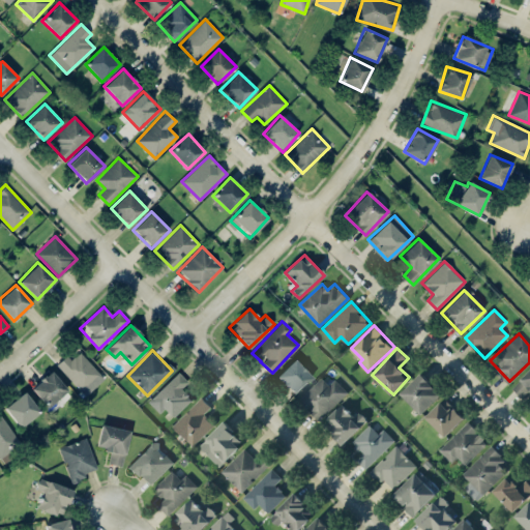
[(82,391),(100,374),(79,352),(70,359),(66,355),(56,364),(82,391)]
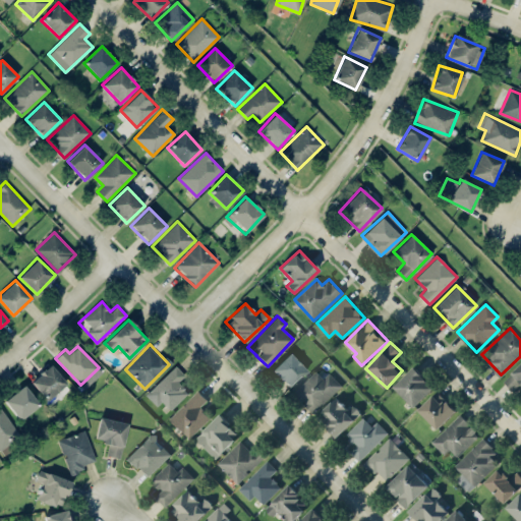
[(289,389),(307,371),(290,352),(272,369),(289,389)]
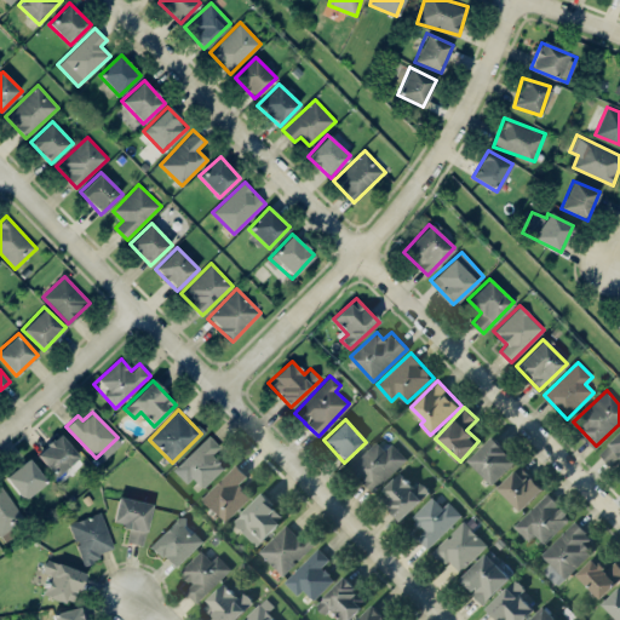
[(36,453),(56,476),(79,457),(61,434),(36,453)]
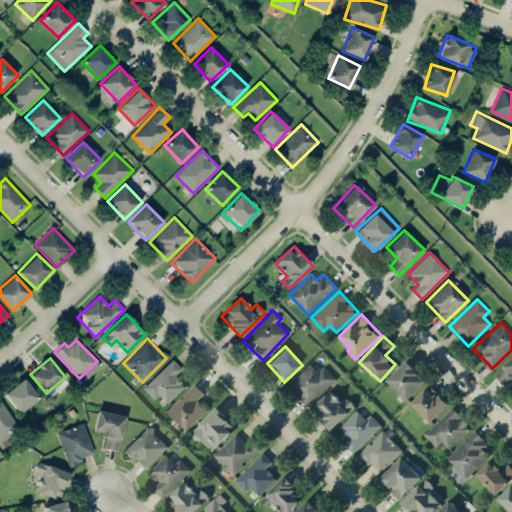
[(144,387),(155,399),(160,394),(168,402),(186,385),(176,374),(182,369),(173,359),(144,387)]
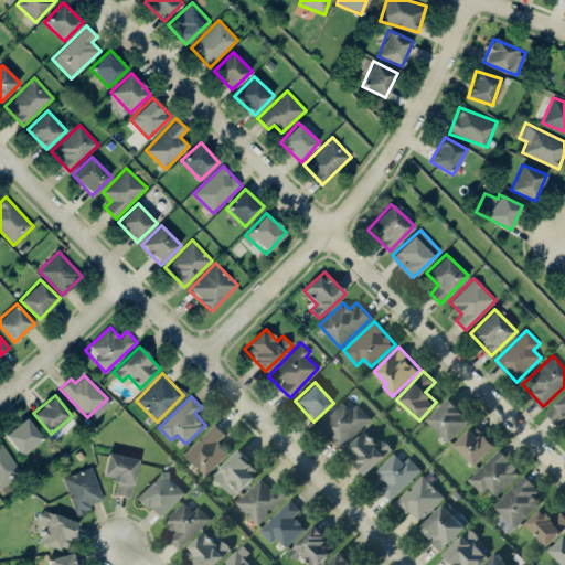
[(449,441),(470,419),(448,397),(427,419),(449,441)]
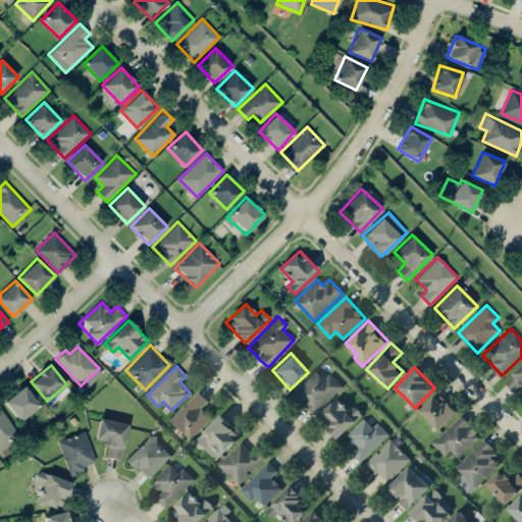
[(294,394),(315,414),(343,384),(330,372),(325,378),(316,370),(294,394)]
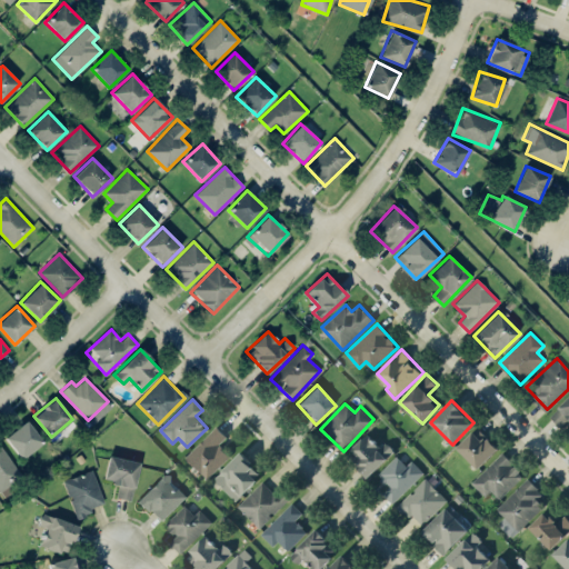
[(5,437),(22,459),(43,441),(27,420),(5,437)]
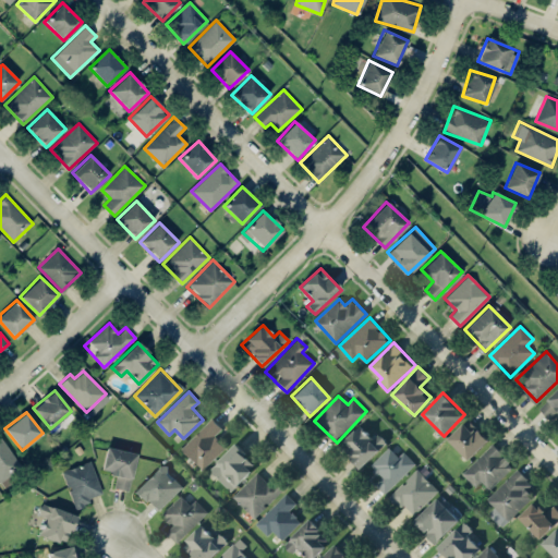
[(222,427),(213,417),(182,447),(202,469),(226,447),(215,435),(222,427)]
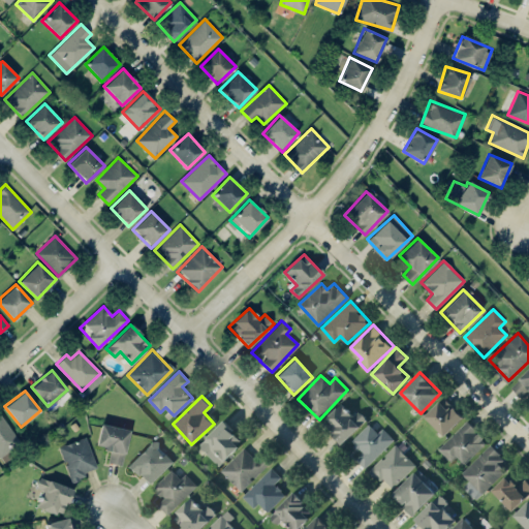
[(463,416),(443,397),(425,415),(444,435),(463,416)]
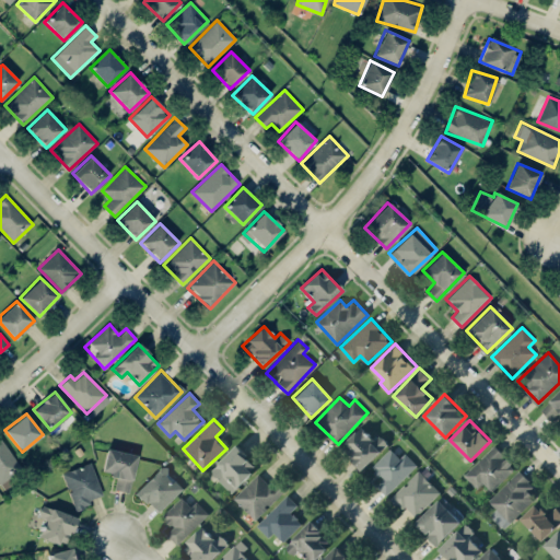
[(346,441),(358,453),(351,458),(362,469),(388,443),(381,434),(375,440),(361,427),(346,441)]
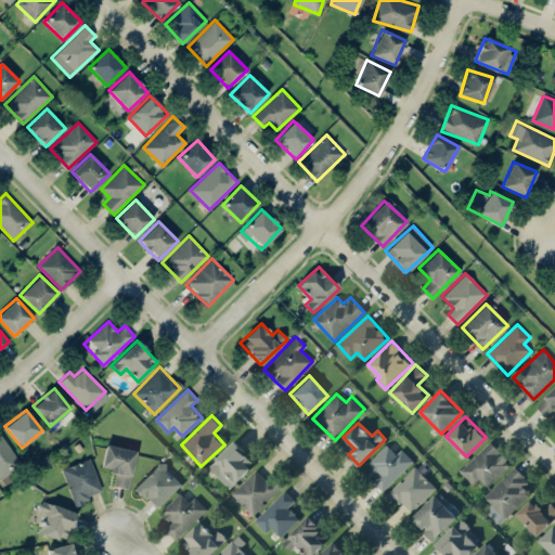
[(0,478),(22,464),(0,433),(0,478)]
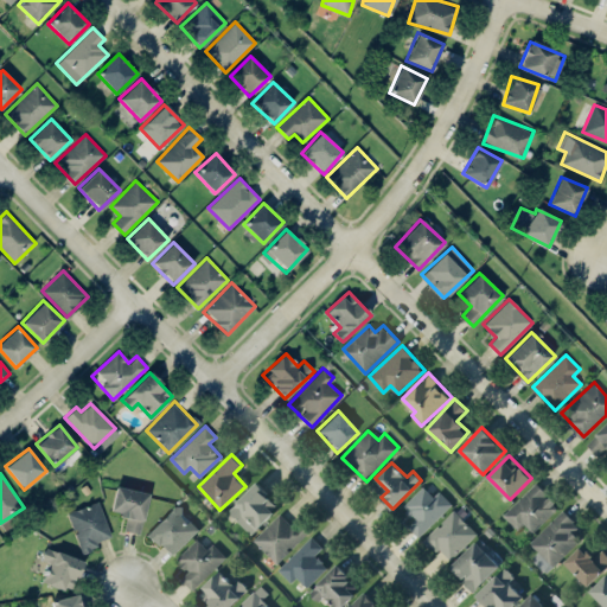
[(250,534),(280,505),(257,481),(228,510),(250,534)]
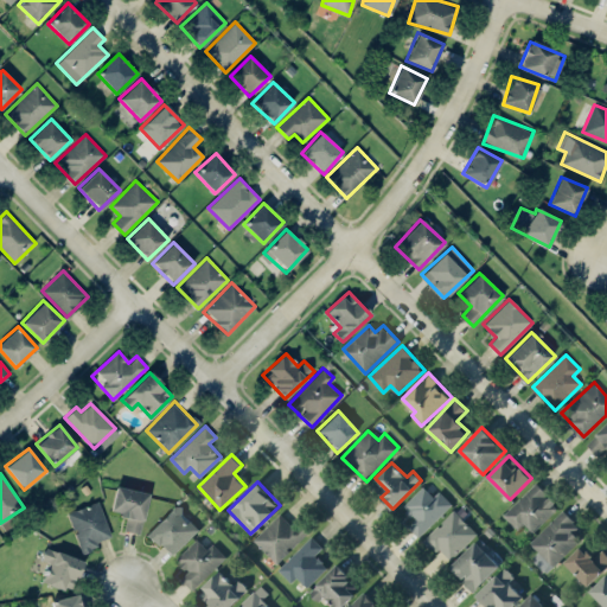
[(518,530),(524,523),(532,531),(558,506),(536,483),(503,513),(518,530)]
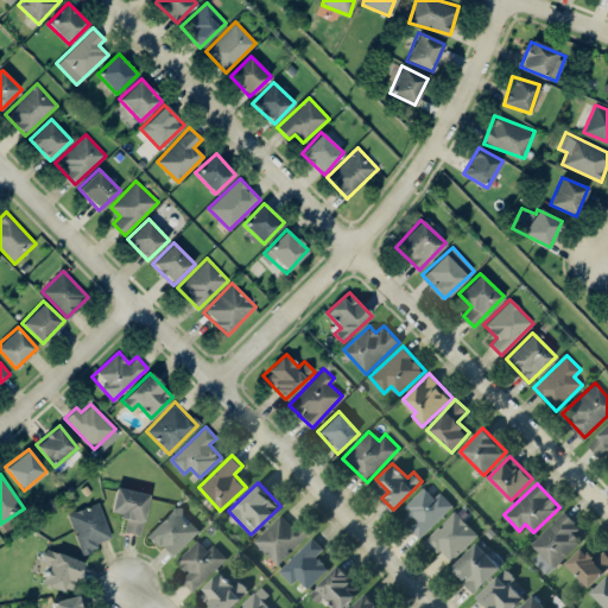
[(109,513),(128,517),(125,531),(139,534),(150,494),(116,486),(109,513)]
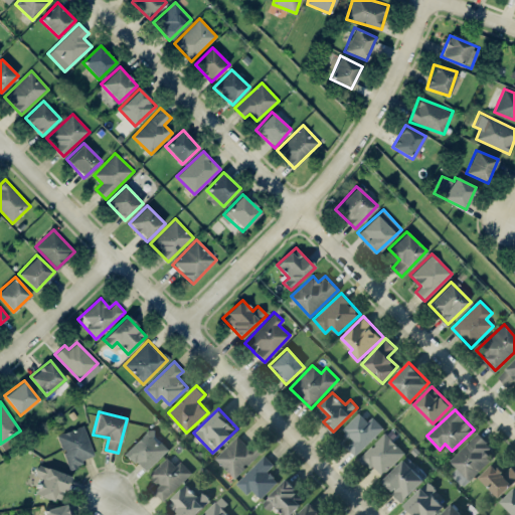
[(341,430),(352,440),(346,446),(355,456),(384,427),(372,415),(367,420),(359,411),(341,430)]
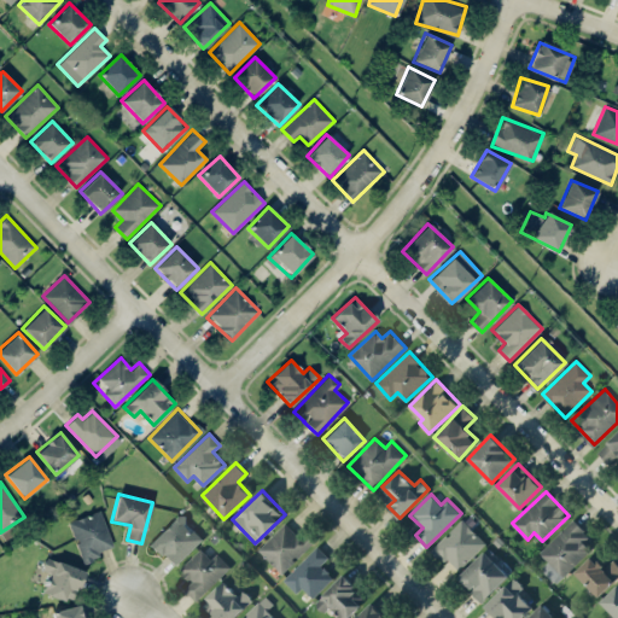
[(115,549),(100,511),(69,522),(82,560),(115,549)]
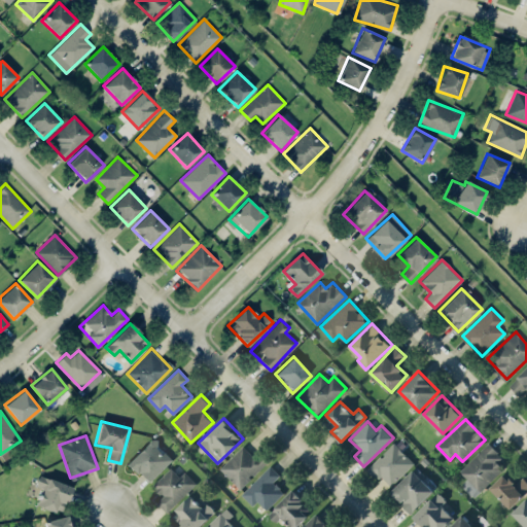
[(173,458),(153,438),(130,462),(149,482),(173,458)]
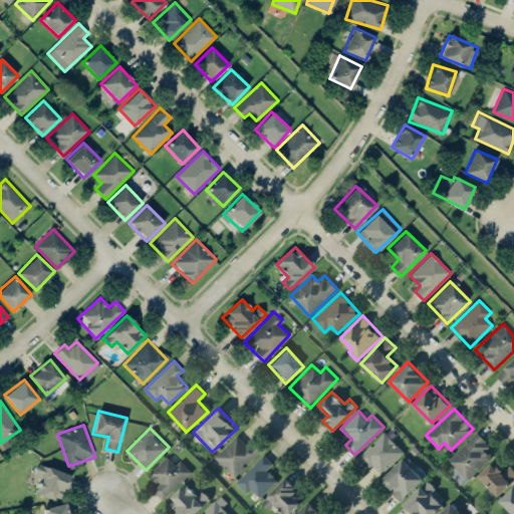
[(379,475),(404,452),(384,431),(359,455),(379,475)]
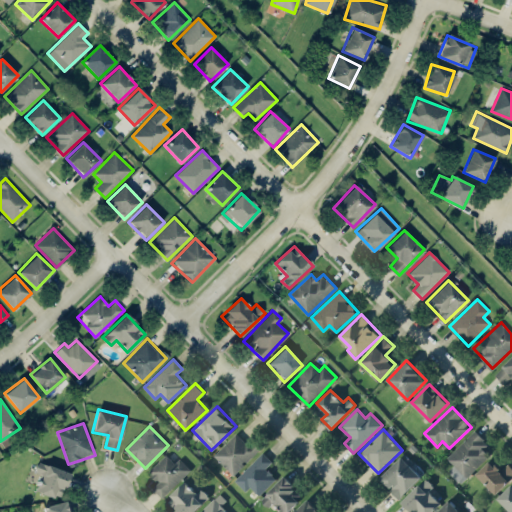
[(447,457),(457,468),(451,474),(460,482),(465,478),(465,479),(489,455),(482,449),(488,443),(474,430),(447,457)]
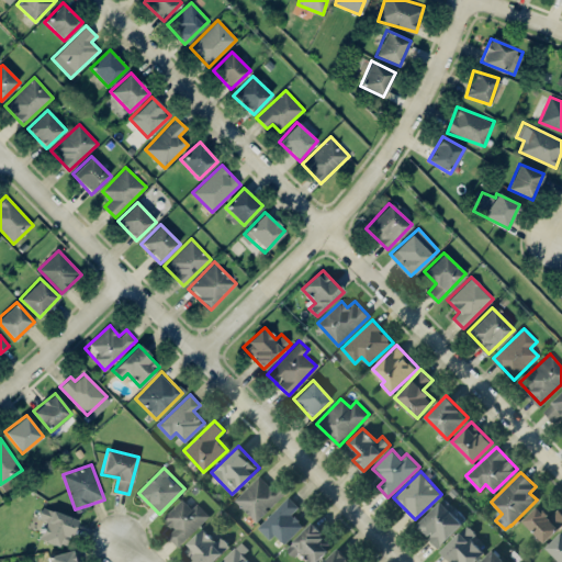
[(256,521),(285,493),(273,481),(270,485),(260,474),(235,498),(256,521)]
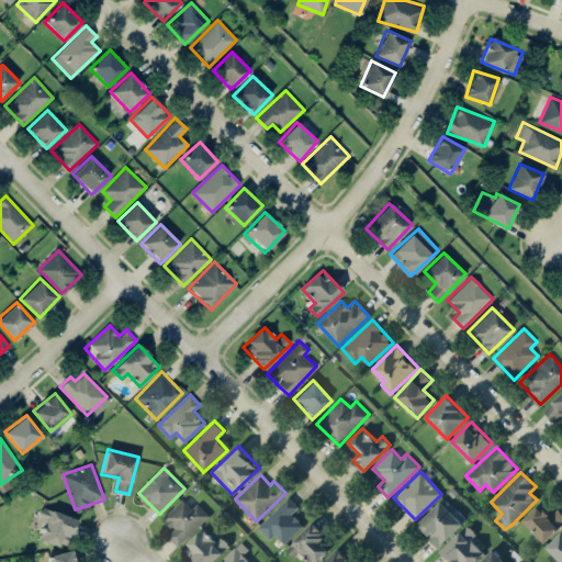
[(292,514),(299,506),(288,495),(258,527),(270,539),(274,534),(284,543),(303,524),(292,514)]
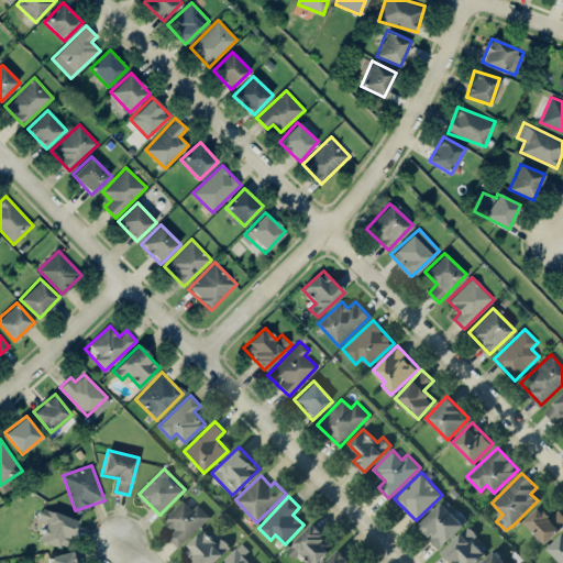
[(164,518),(175,530),(168,536),(178,547),(210,516),(197,504),(192,508),(183,499),(164,518)]
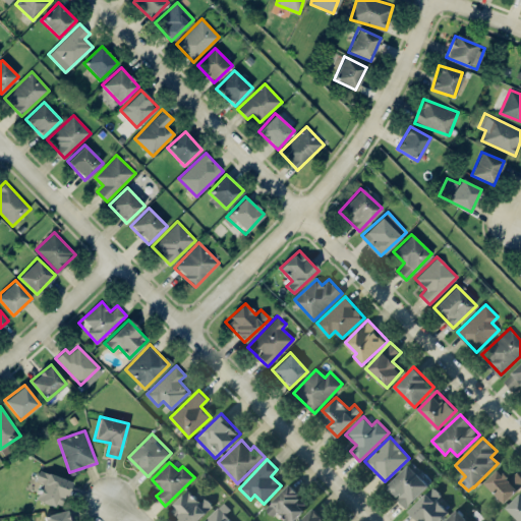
[(428,485),(410,464),(387,484),(405,507),(428,485)]
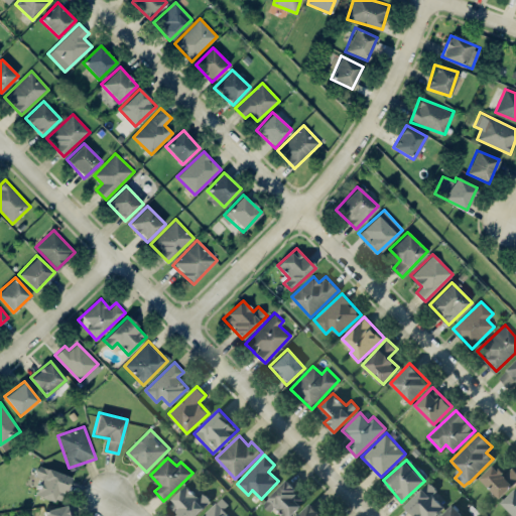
[(505,474),(494,463),(480,478),(501,497),(515,480),(515,471),(512,467),(505,474)]
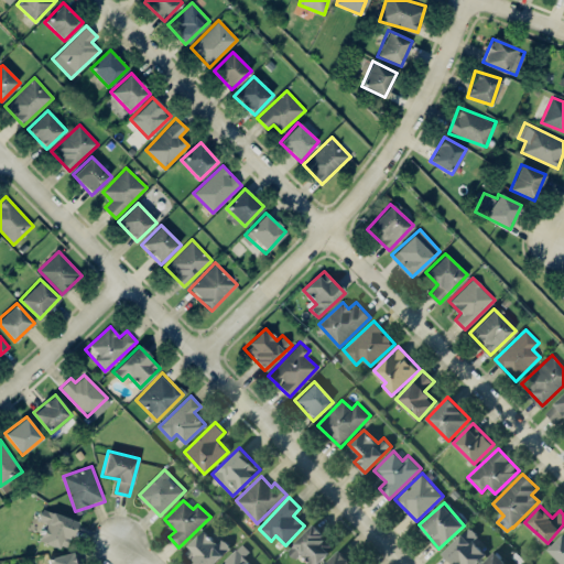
[(39,539),(65,550),(77,521),(43,508),(38,520),(45,522),(39,539)]
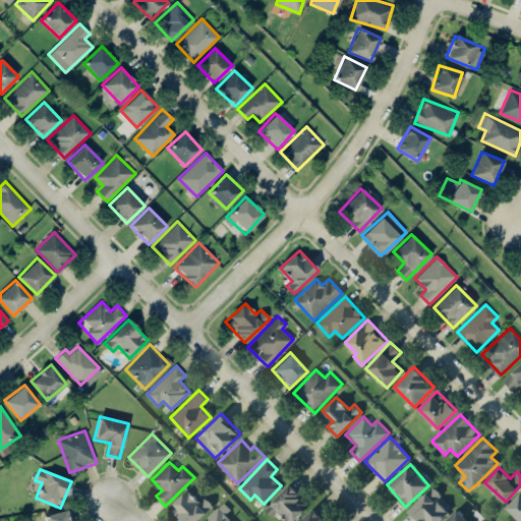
[(273,516),(278,511),(288,520),(291,520),(308,503),(289,484),(266,509),(273,516)]
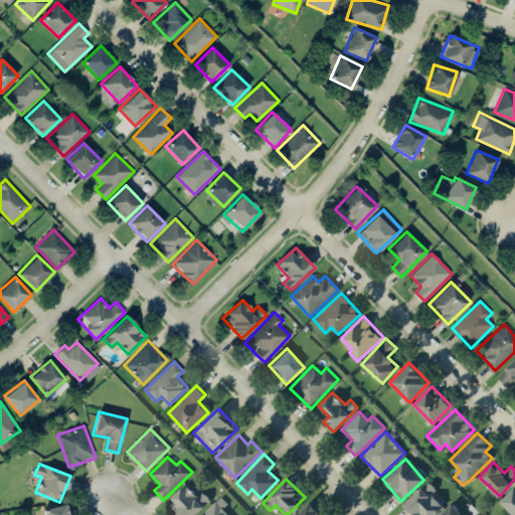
[(433,514),(444,506),(432,492),(436,488),(430,481),(404,502),(415,514),(433,514)]
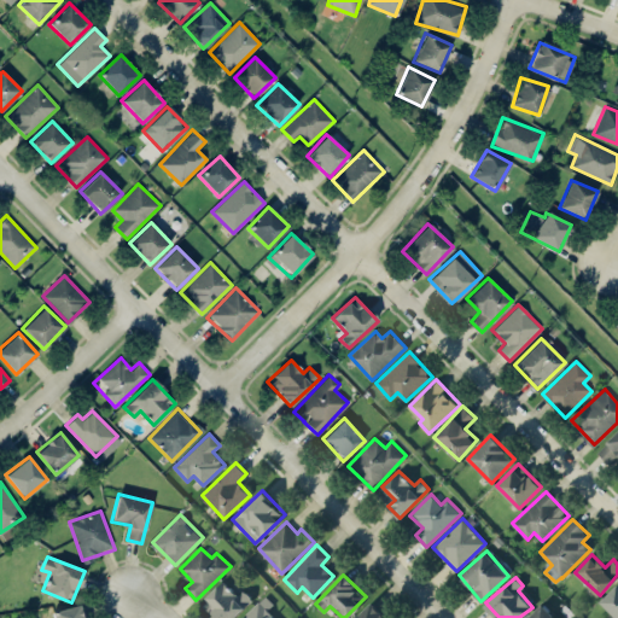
[(237,595),(225,582),(202,602),(215,617),(232,617),(254,599),(243,589),(237,595)]
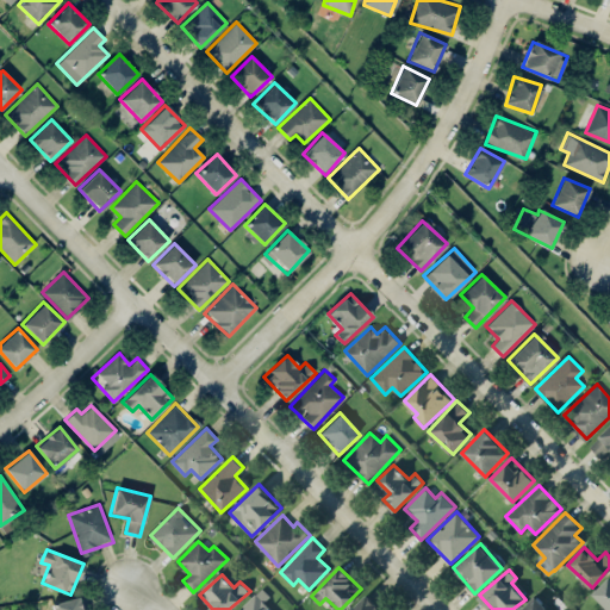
[(269,596),(262,587),(238,609),(272,609),(263,602),(269,596)]
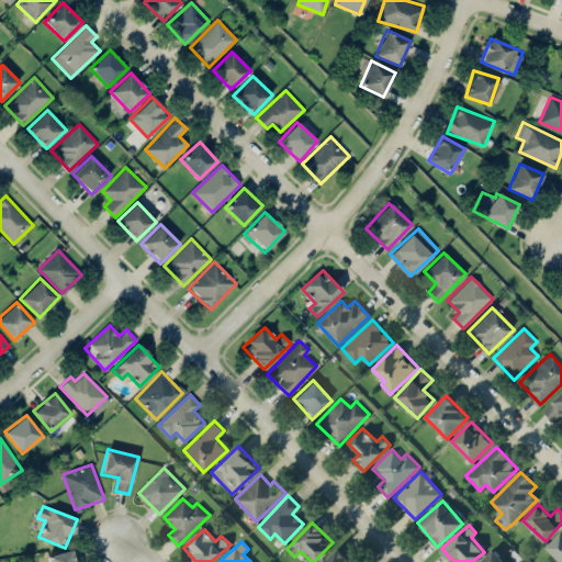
[(352,561),(339,548),(324,561),(352,561)]
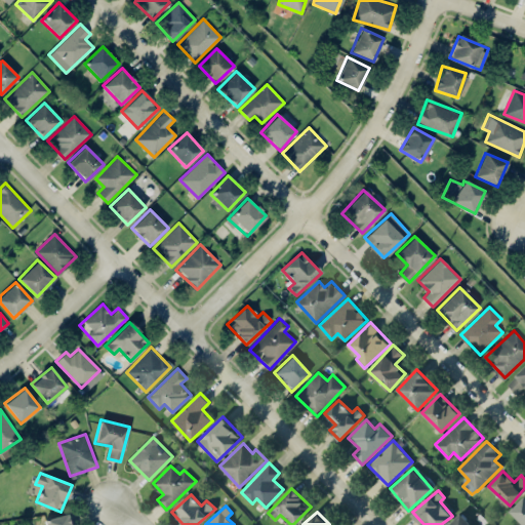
[(447,524),(473,524),(461,513),(447,524)]
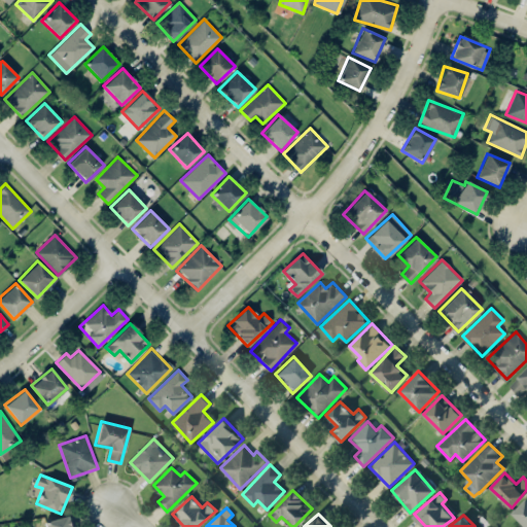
[(45,526),(70,526),(69,516),(45,520),(45,526)]
